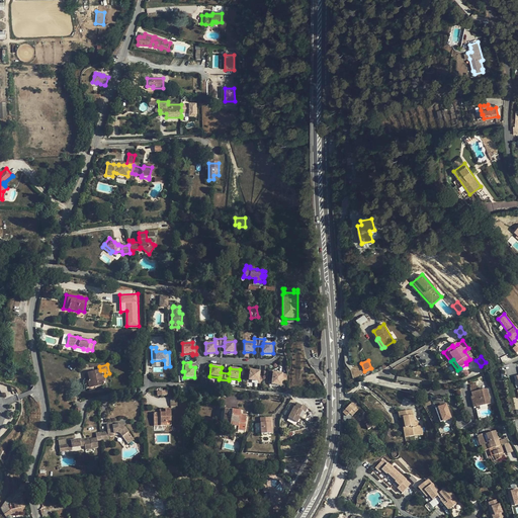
[(101,378),(100,370),(87,373),(88,377),(89,380),(87,381),(88,383),(85,384),(86,390),(89,389),(89,391),(95,389),(95,387),(106,385),(105,381),(104,381),(103,377),(101,378)]
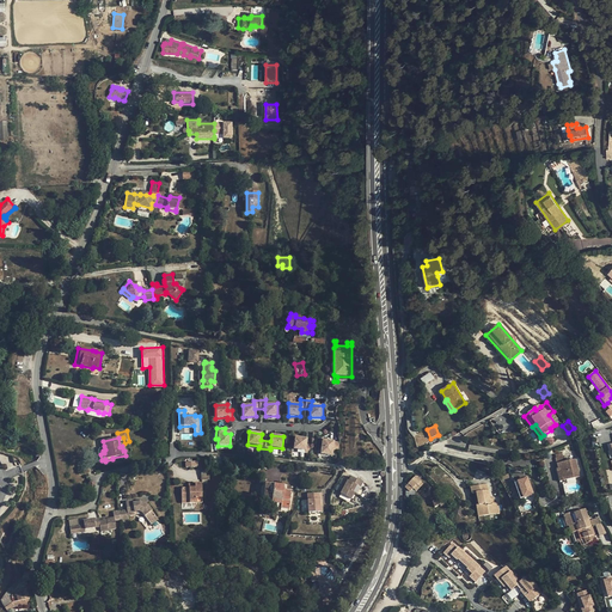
[(293,450),(306,451),(307,439),(294,438),(293,450)]
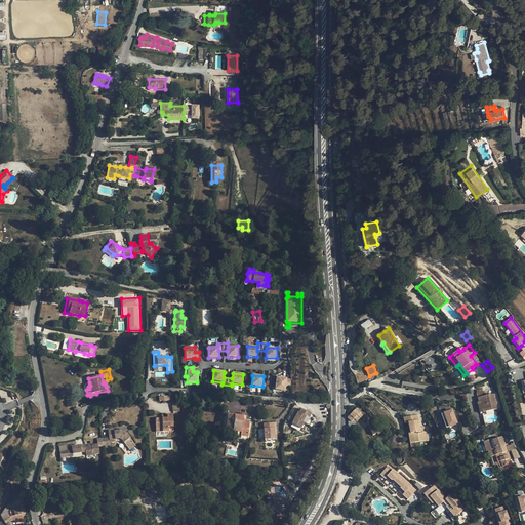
[(275,391),(285,392),(286,387),(290,387),(291,379),(276,377),(275,391)]
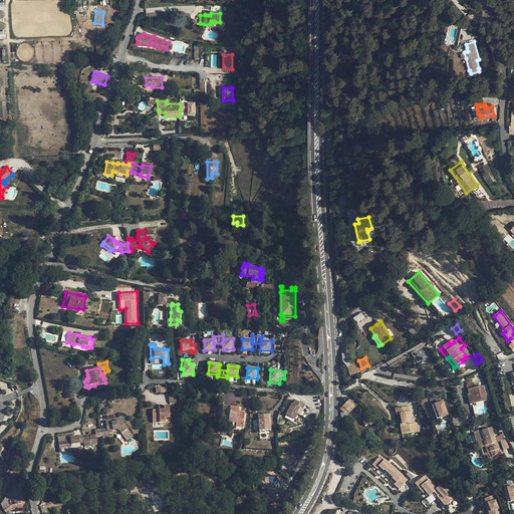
[(487,401),(483,386),(482,380),(467,384),(469,394),(471,394),(473,404),(487,401)]
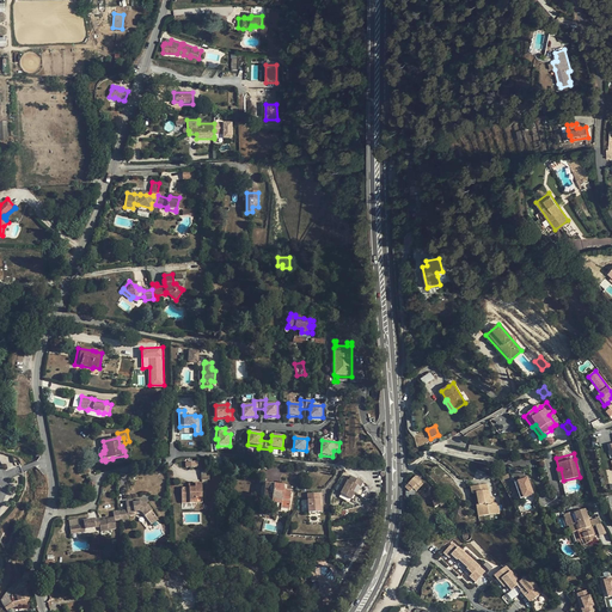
[(527,471),(513,476),(520,497),(533,494),(527,471)]
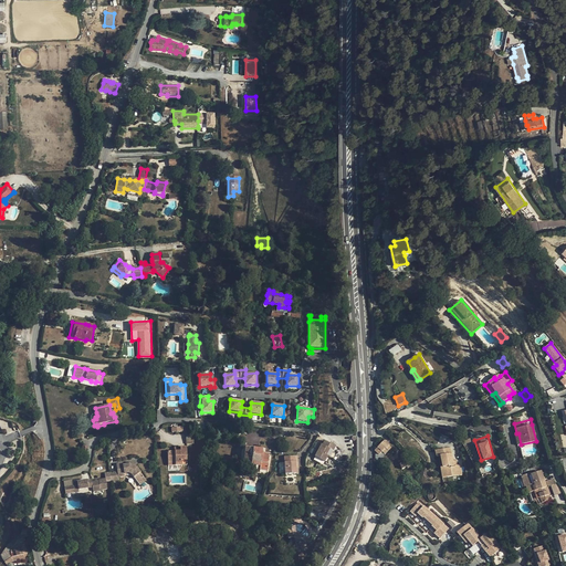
[(323,440),(314,457),(324,462),(327,457),(329,458),(336,446),(331,442),(329,443),(323,440)]
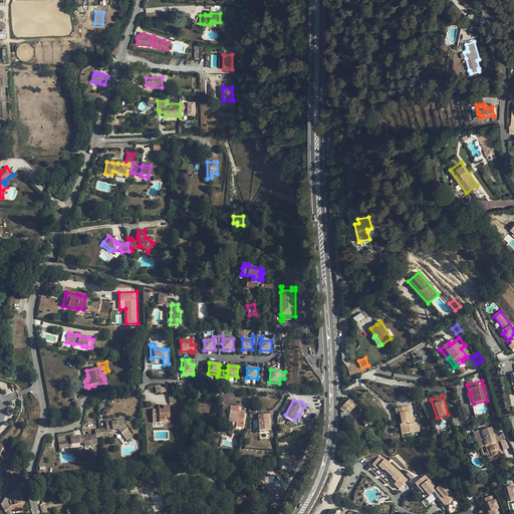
[(349,400),(340,409),(344,413),(346,410),(349,413),(354,407),(353,406),(354,406),(349,400)]
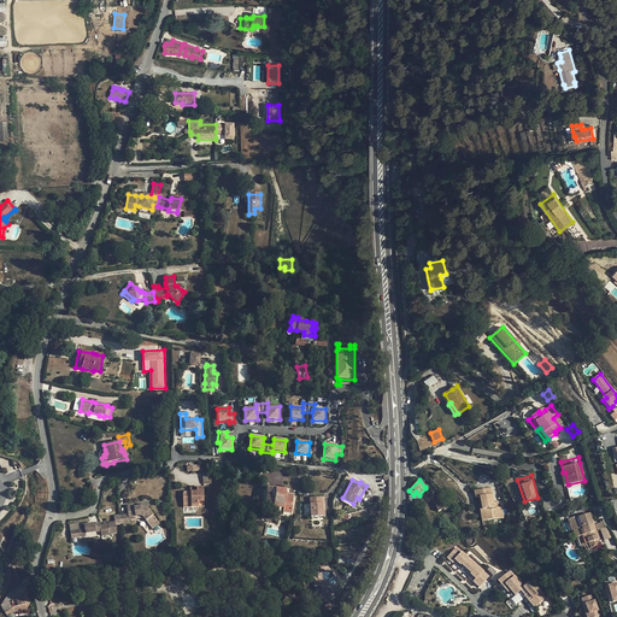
[(191,492),(182,493),(183,505),(191,504),(191,507),(198,507),(204,507),(204,501),(203,487),(197,488),(197,492),(191,492)]
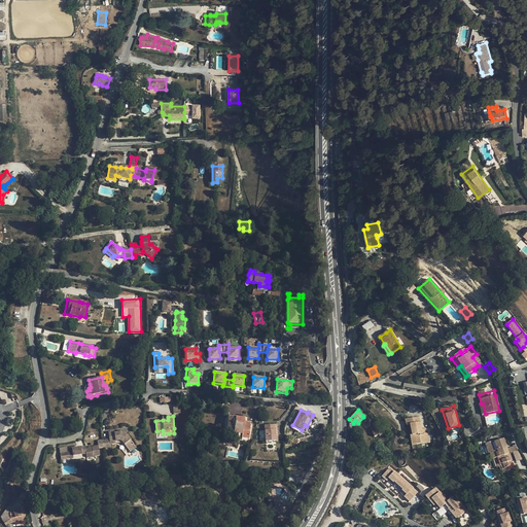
[(244,419),(229,417),(226,429),(234,430),(234,432),(242,433),(242,437),(249,438),(250,432),(249,432),(250,423),(244,422),(244,419)]
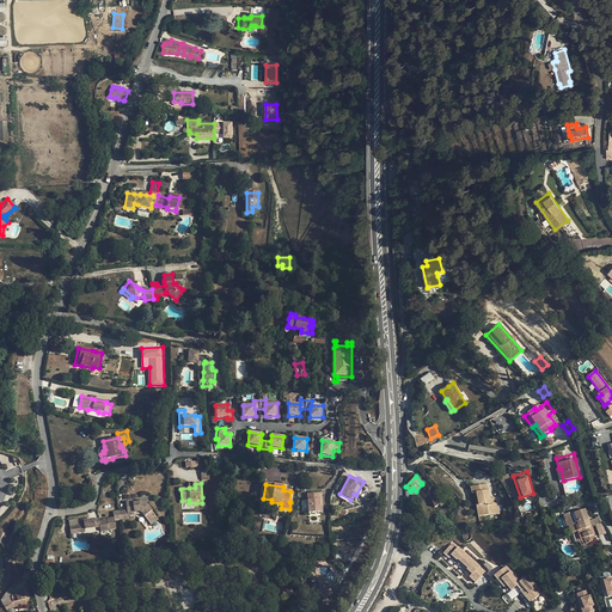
[(479,519),(501,514),(499,502),(495,503),(490,505),(489,499),(487,485),(470,489),(471,496),(476,495),(478,507),(476,507),(479,519)]
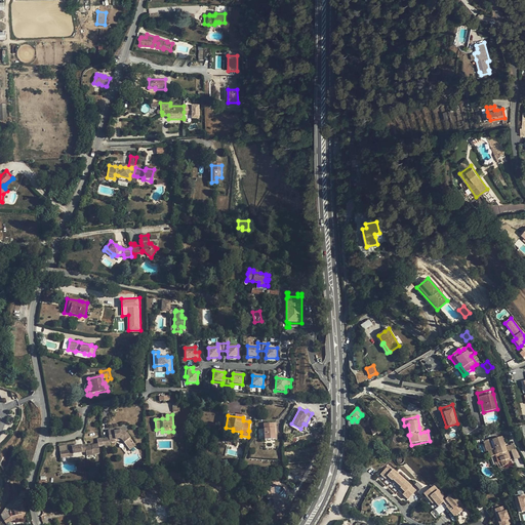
[(274,423),(264,423),(265,440),(277,439),(276,433),(274,433),(274,423)]
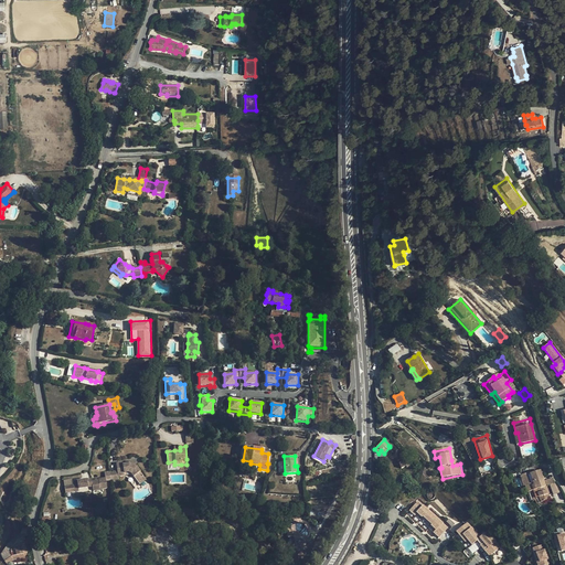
[(93,491),(107,489),(106,481),(118,479),(118,477),(118,476),(124,475),(124,473),(128,472),(131,473),(131,475),(139,484),(146,480),(136,467),(135,467),(130,465),(128,464),(123,465),(123,462),(116,464),(117,471),(105,472),(105,478),(92,480),(92,479),(76,481),(77,484),(73,486),(74,492),(78,491),(78,489),(92,487),(93,491)]
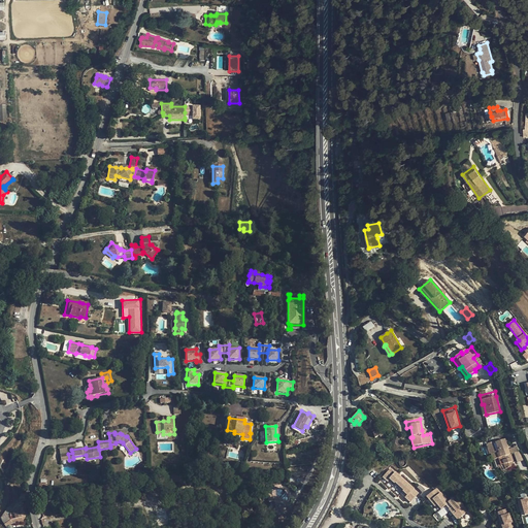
[(499,458),(509,455),(504,439),(497,442),(496,441),(486,444),(487,448),(489,448),(492,454),(494,460),(496,459),(499,458)]
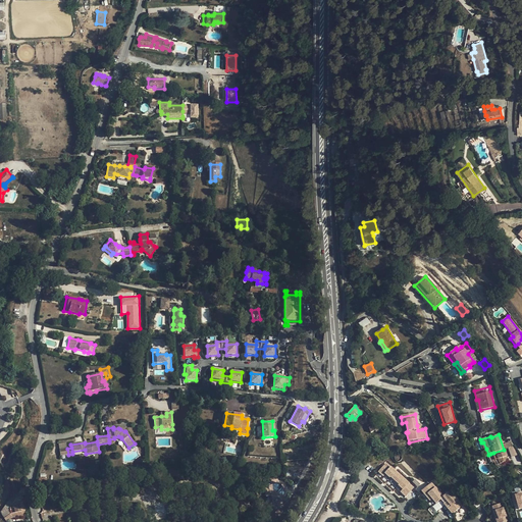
[(115,439),(124,451),(128,448),(121,438),(115,439)]
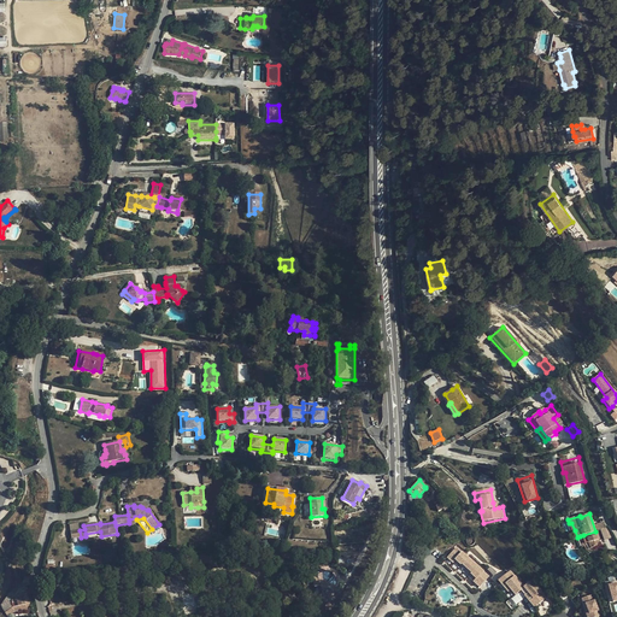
[(587,546),(589,550),(601,546),(595,532),(583,535),(587,546)]
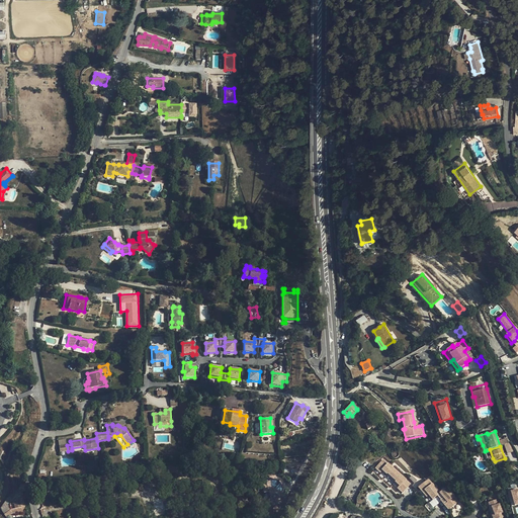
[(411,484),(383,459),(375,468),(403,493),(411,484)]
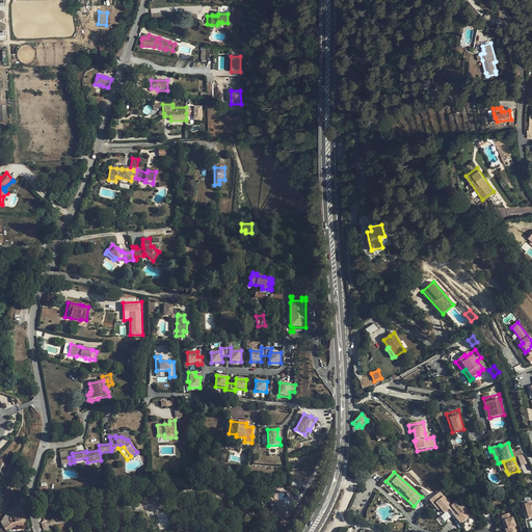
[(461,524),(472,514),(459,501),(452,506),(440,493),(430,501),(439,510),(441,509),(445,513),(449,509),(461,524)]
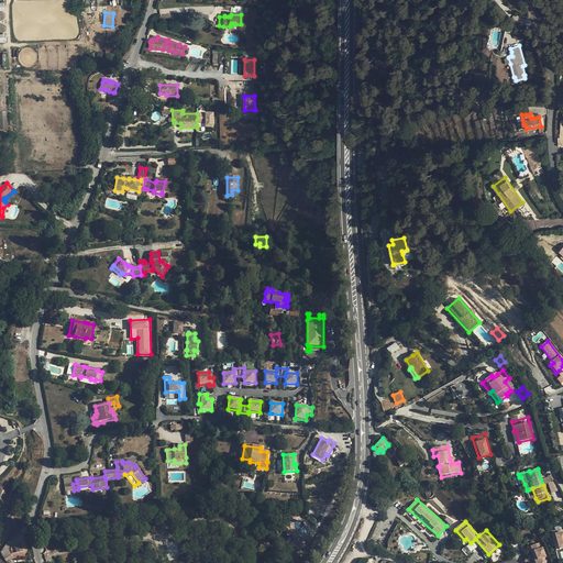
[(28,530),(26,527),(22,527),(21,532),(13,539),(8,543),(6,545),(10,549),(12,554),(23,552),(21,543),(24,543),(23,536),(26,534),(28,530)]
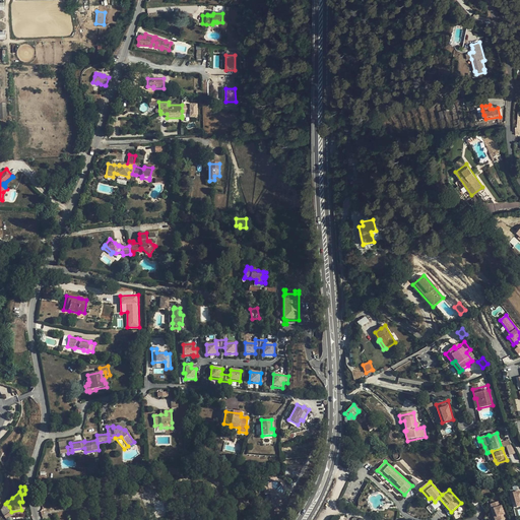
[(519,491),(519,490),(507,495),(510,503),(513,502),(515,509),(519,506),(519,491)]
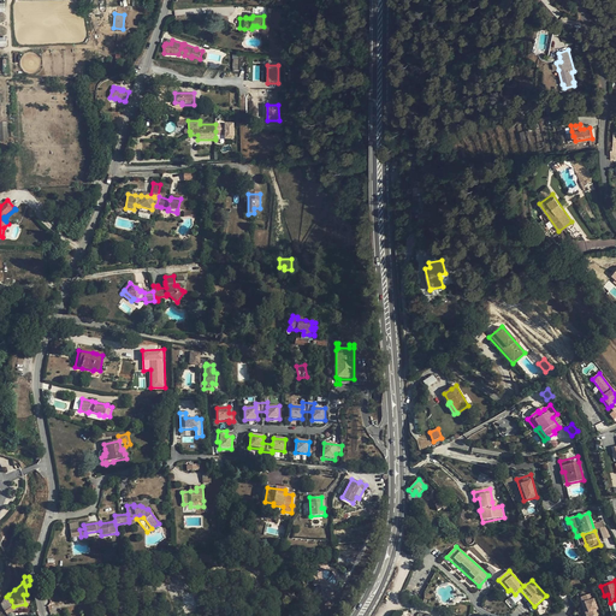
[(584,615),(593,615),(599,615),(591,591),(579,596),(581,602),(582,602),(585,606),(581,608),(584,615)]
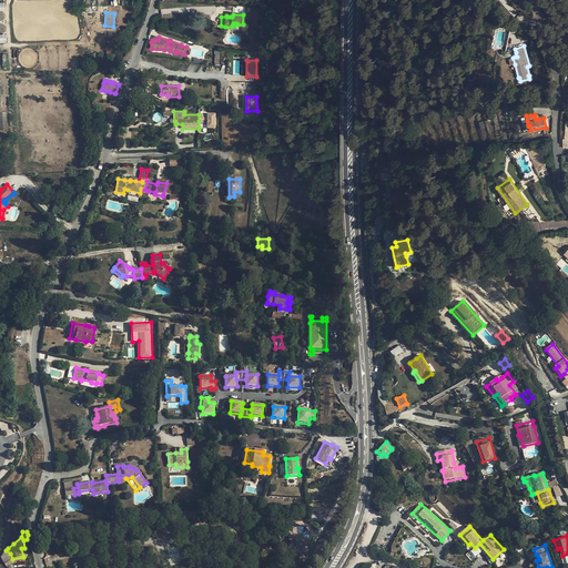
[(511,549),(517,555),(520,551),(516,546),(511,549)]
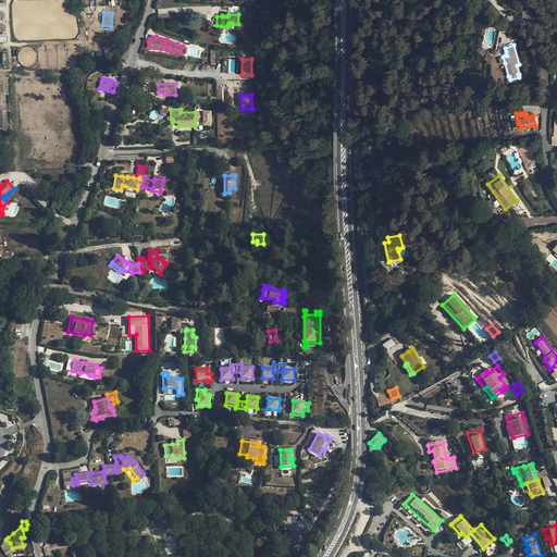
[(180,539),(164,540),(165,546),(169,546),(169,548),(178,548),(177,545),(176,545),(176,543),(180,543),(180,539)]
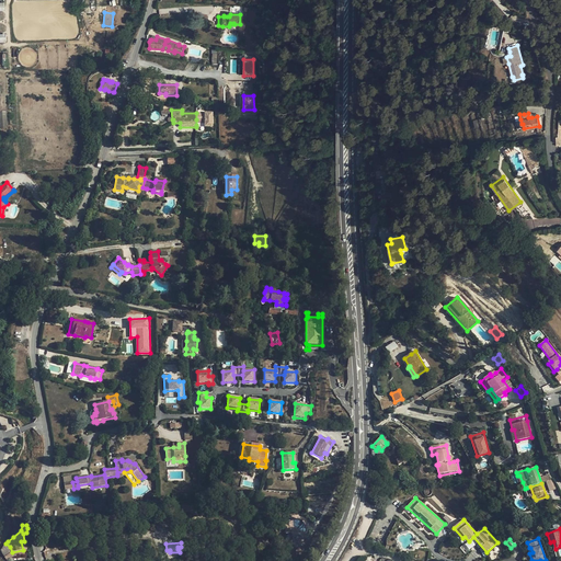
[(10,547),(6,544),(1,550),(3,556),(6,558),(12,552),(10,547)]
